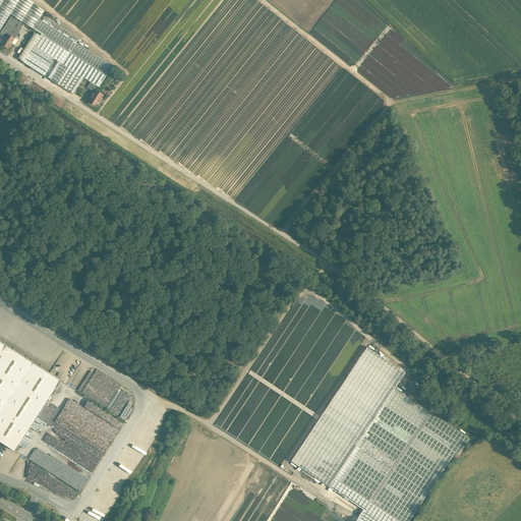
[(45,11),(31,0),(0,0),(0,7),(10,14),(34,29),(40,19),(45,11)]
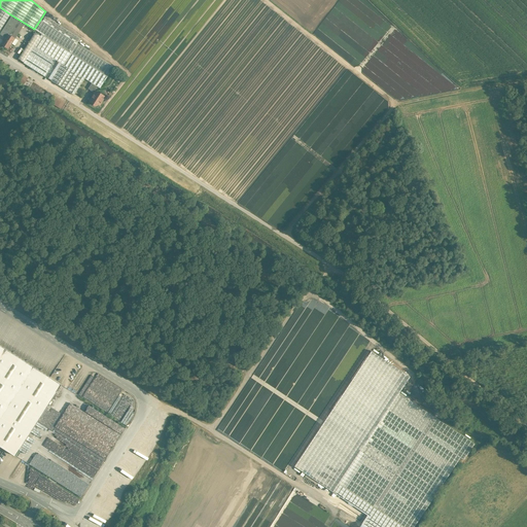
[(0,31),(10,14),(0,7),(0,31)]
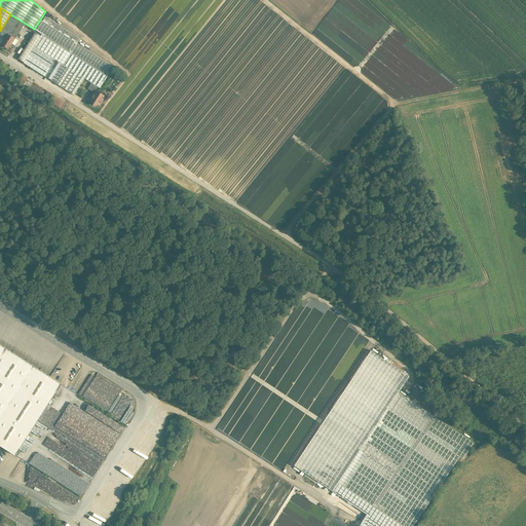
[(80,38),(45,16),(42,21),(77,43),(80,38)]
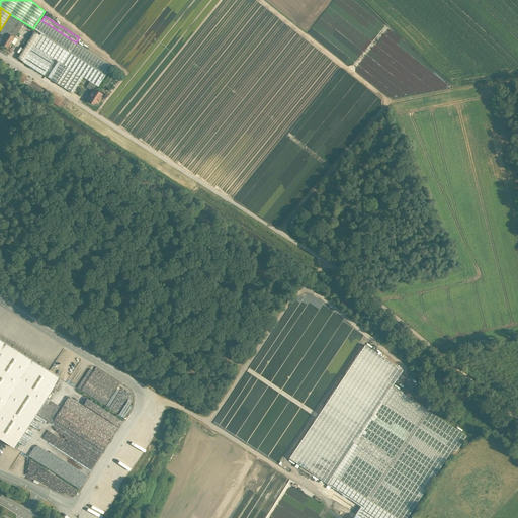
[(11,17),(1,33),(6,36),(8,33),(16,20),(11,17)]
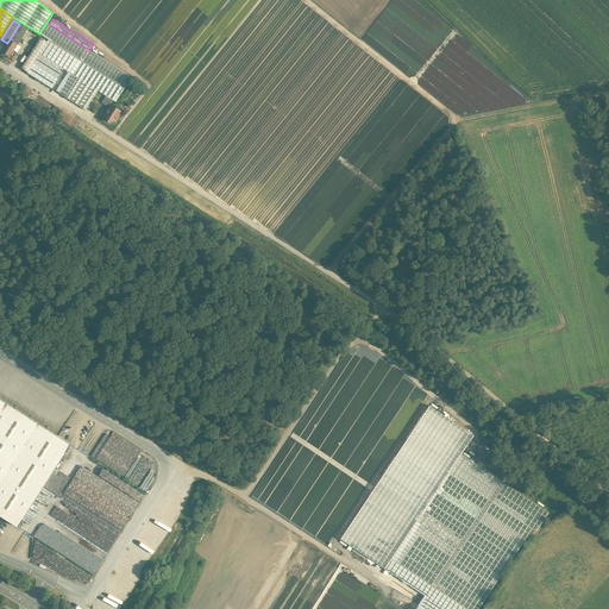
[(46,23),(39,33),(42,36),(49,24),(46,23)]
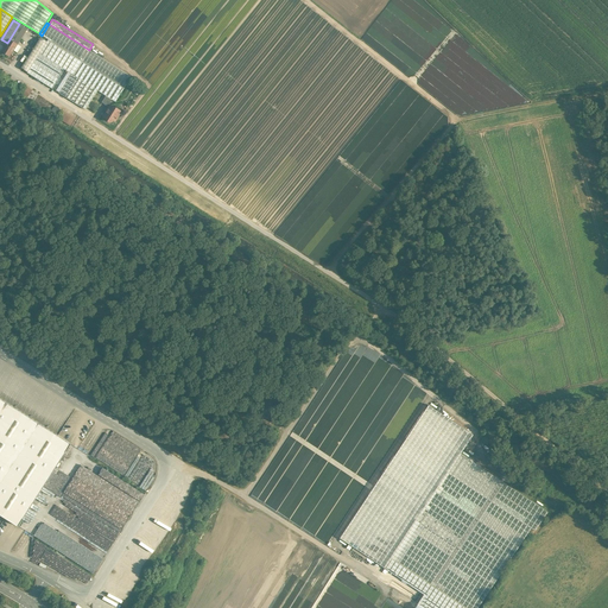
[(19,24),(10,39),(18,44),(27,29),(19,24)]
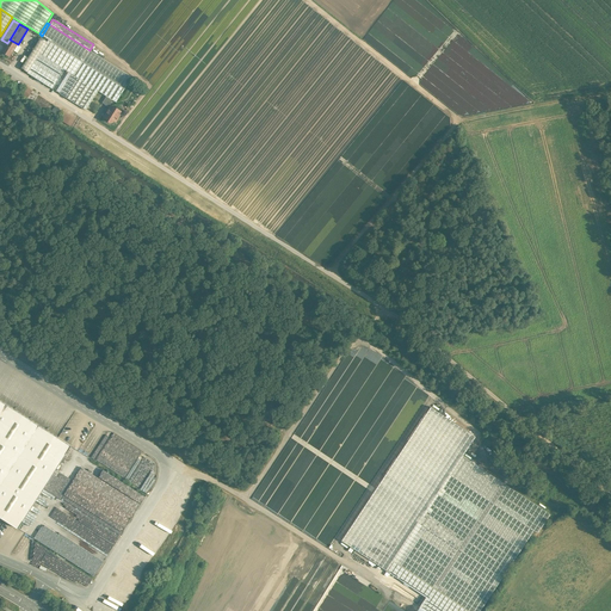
[(90,50),(49,24),(42,36),(49,39),(125,88),(133,76),(90,50)]
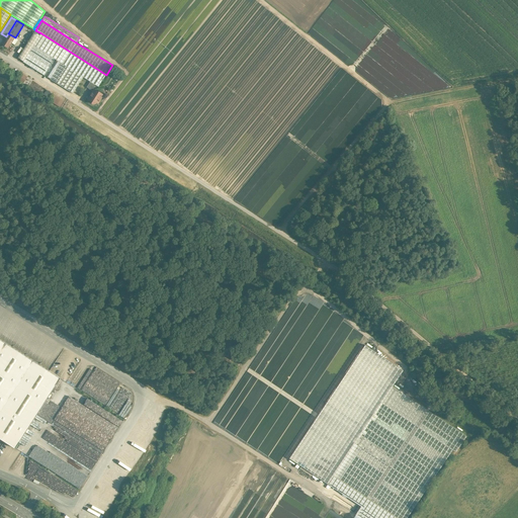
[(34,31),(18,58),(23,61),(40,35),(34,31)]
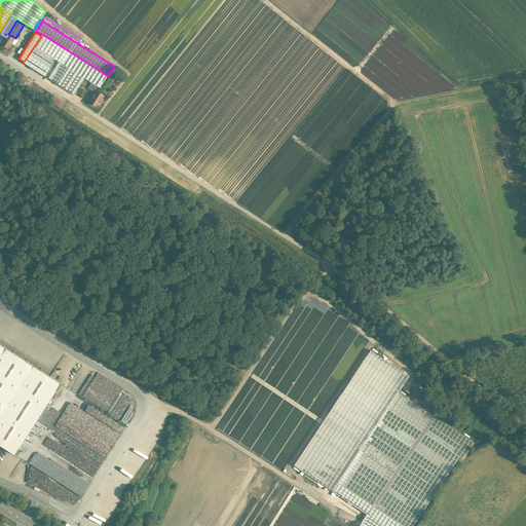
[(15,38),(8,34),(6,37),(1,44),(8,49),(12,42),(14,43),(17,40),(15,38)]
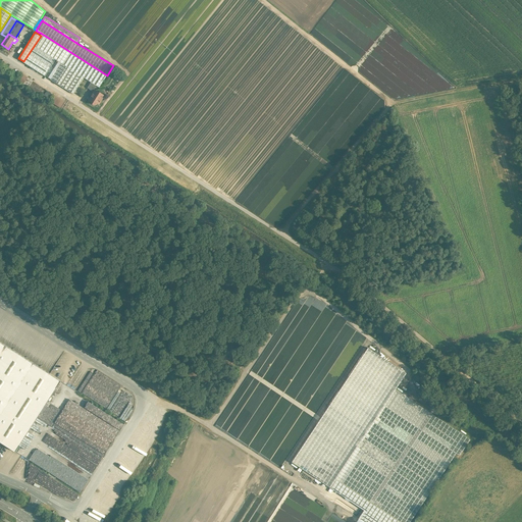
[(107,75),(42,34),(41,36),(23,61),(23,62),(45,76),(46,75),(51,79),(51,80),(73,94),(84,77),(99,88),(107,75)]
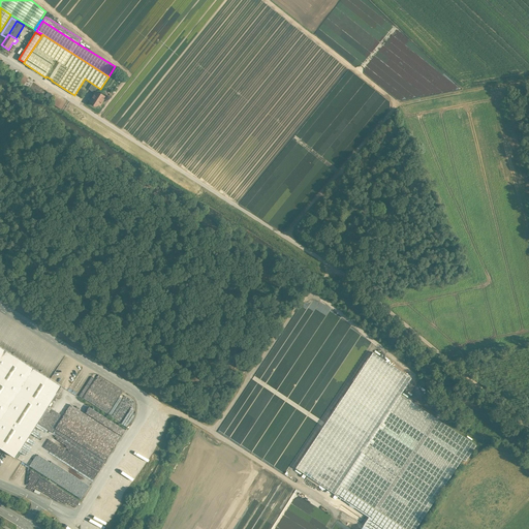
[(97,87),(92,84),(89,89),(94,92),(97,87)]
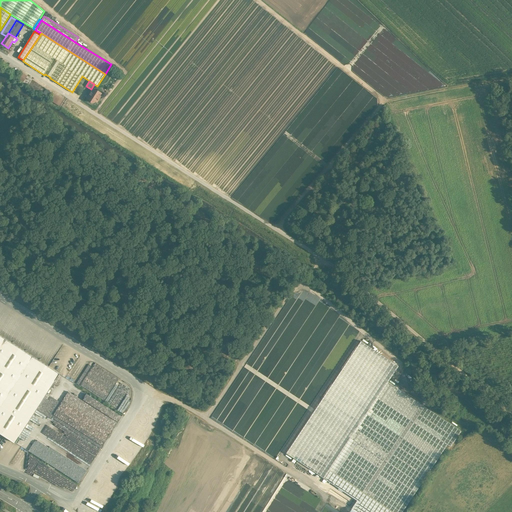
[(102,93),(93,88),(87,98),(90,100),(90,101),(92,103),(94,102),(95,100),(97,101),(102,93)]
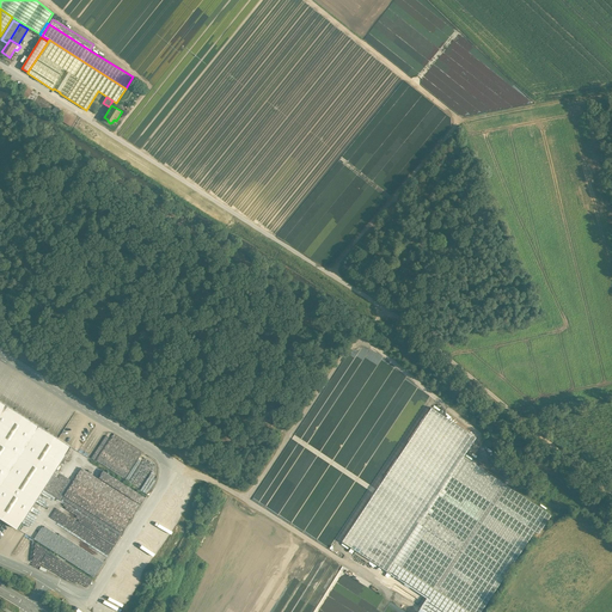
[(59,121),(71,127),(75,117),(62,111),(59,121)]
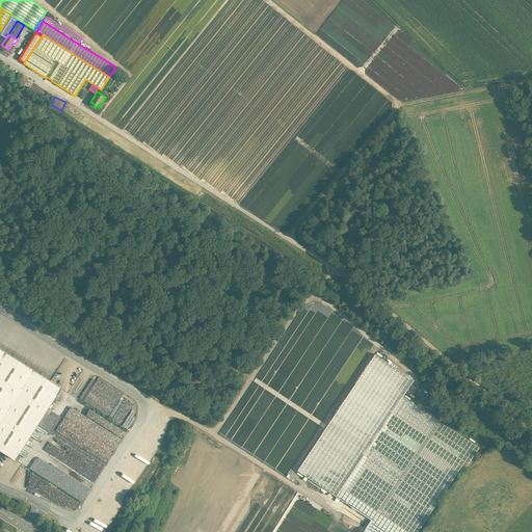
[(349,284),(344,281),(341,287),(345,290),(349,284)]
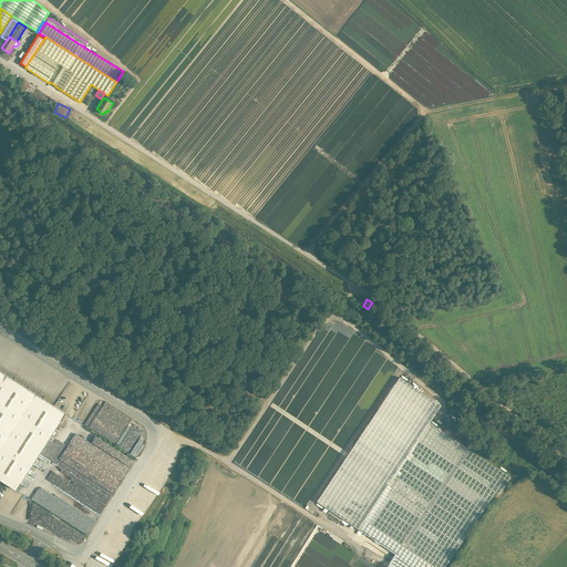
[(0,480),(17,491),(66,413),(0,371),(0,480)]
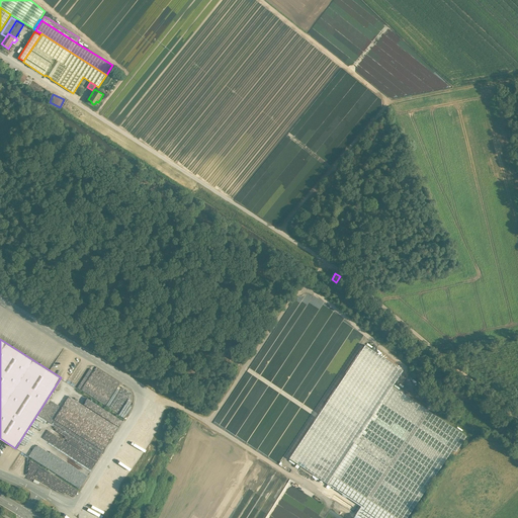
[(80,405),(112,422),(108,431),(113,434),(121,419),(83,399),(80,405)]
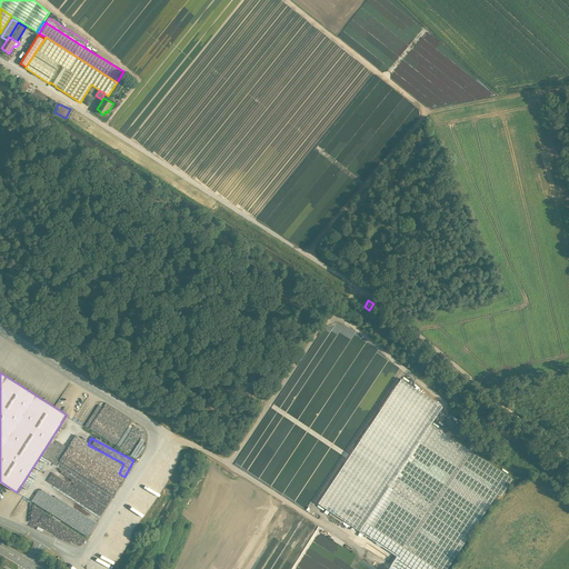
[(447,568),(497,493),(419,442),(360,531),(397,556),(391,565),(397,568),(447,568)]
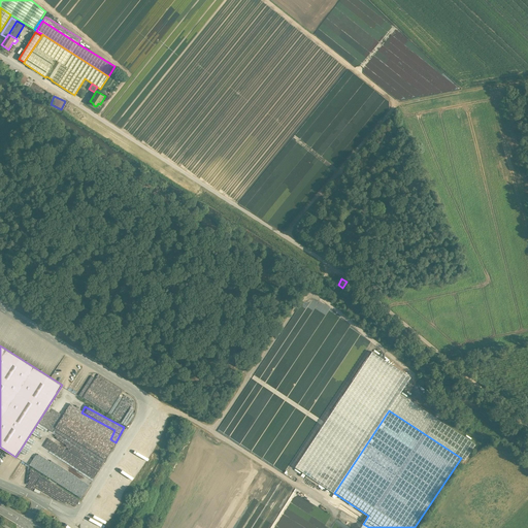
[(166,432),(168,430),(155,424),(154,426),(166,432)]
